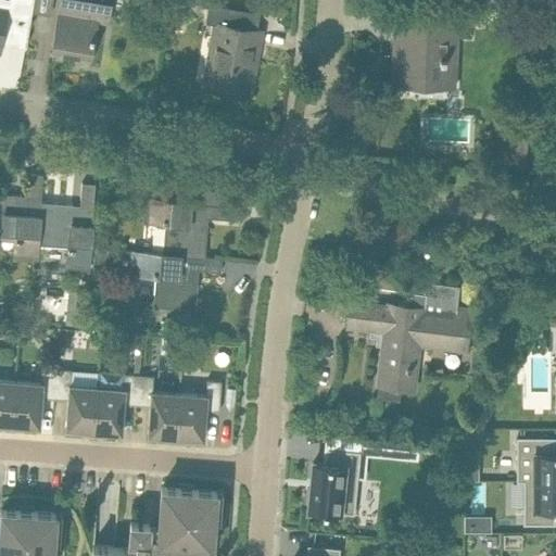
[(0,0),(0,47),(0,45),(25,49),(33,0),(10,0),(10,1),(0,0)]
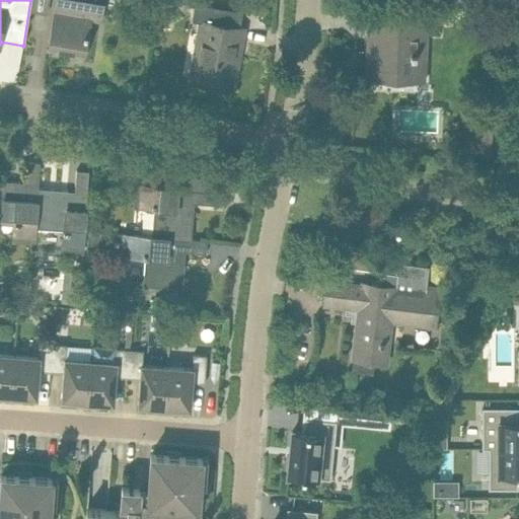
[(57,0),(52,29),(49,49),(83,55),(89,20),(98,21),(101,0),(57,0)]
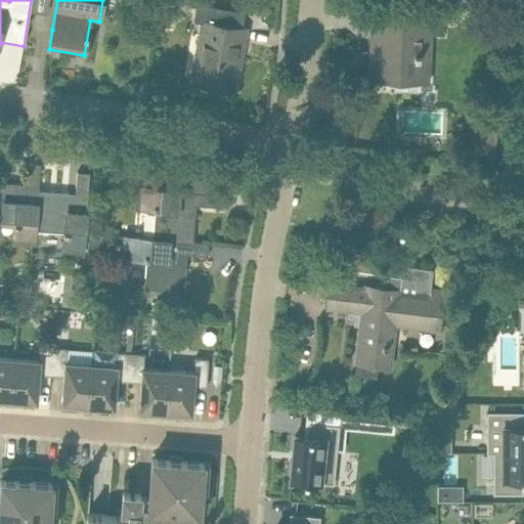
[(163,0),(162,11),(173,13),(174,0),(163,0)]
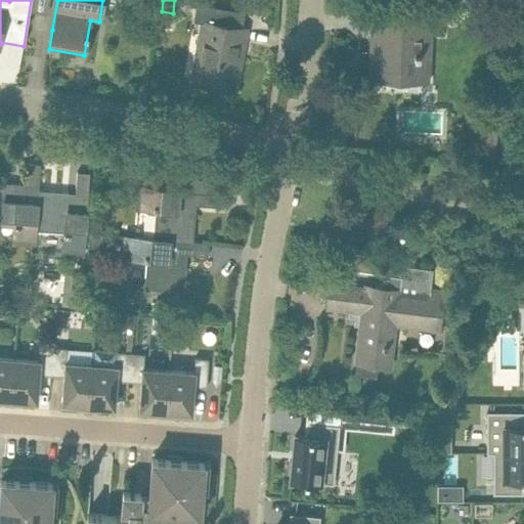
[(442,3),(404,2),(403,19),(373,17),(369,78),(388,79),(389,71),(419,73),(420,55),(429,56),(430,22),(441,22),(442,3)]
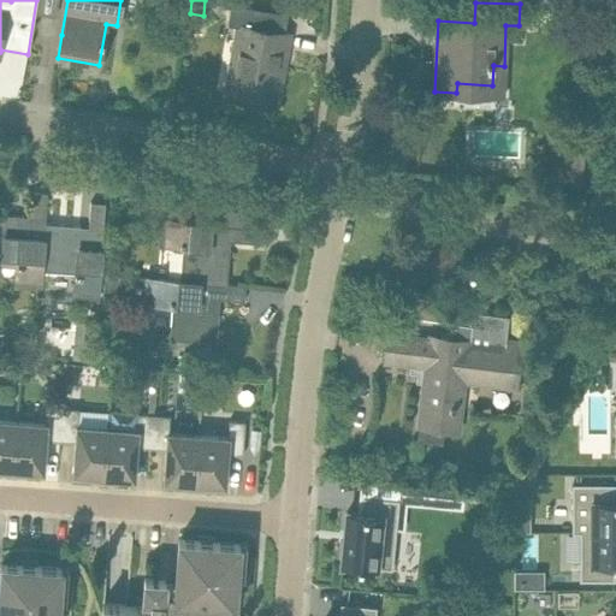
[(231,4),(227,23),(237,25),(234,41),(241,42),(231,96),(271,104),(279,54),(285,54),(289,34),(285,33),(288,13),(231,4)]
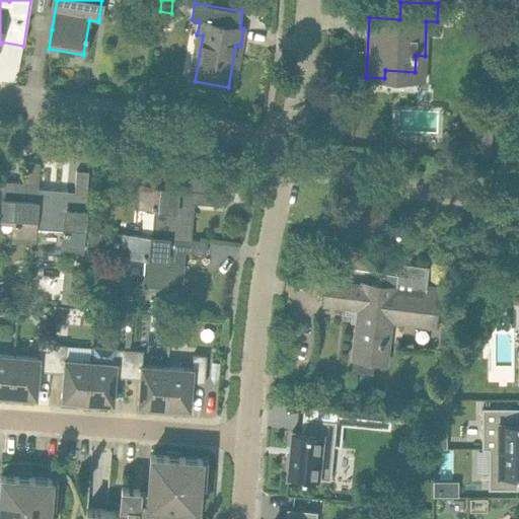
[(438,132),(439,109),(402,108),(401,131),(438,132)]
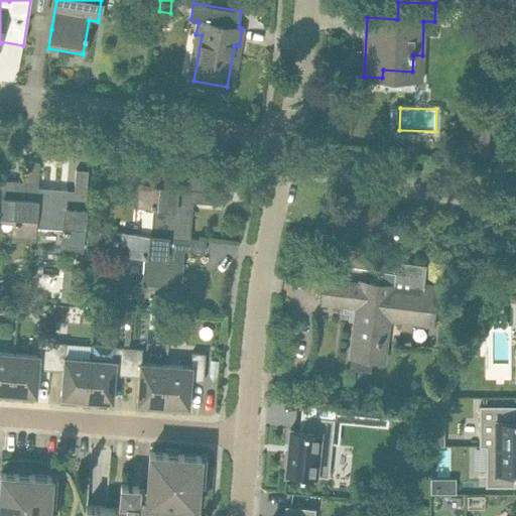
[(0,178),(0,218),(14,220),(13,239),(33,241),(34,226),(33,226),(36,186),(37,186),(39,161),(27,160),(25,180),(0,178)]
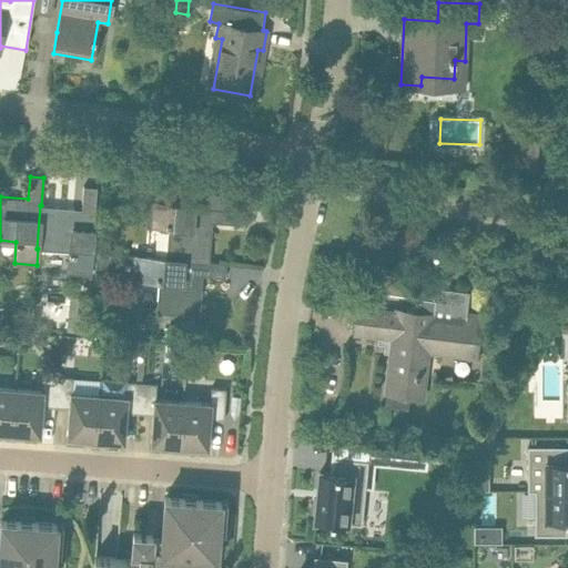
[(81,209),(41,205),(40,205),(37,249),(38,249),(69,251),(68,273),(90,274),(94,210),(97,188),(83,186),(81,209)]
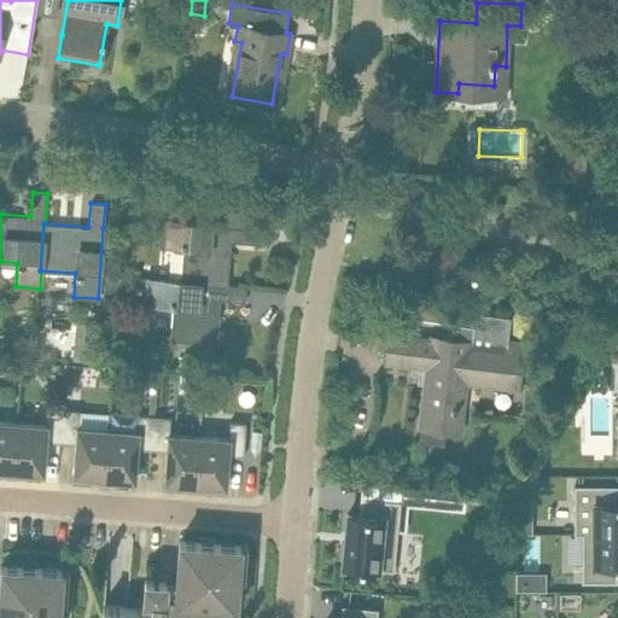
[(162,221),(161,245),(184,248),(180,281),(227,285),(231,242),(256,243),(258,213),(227,210),(226,226),(162,221)]
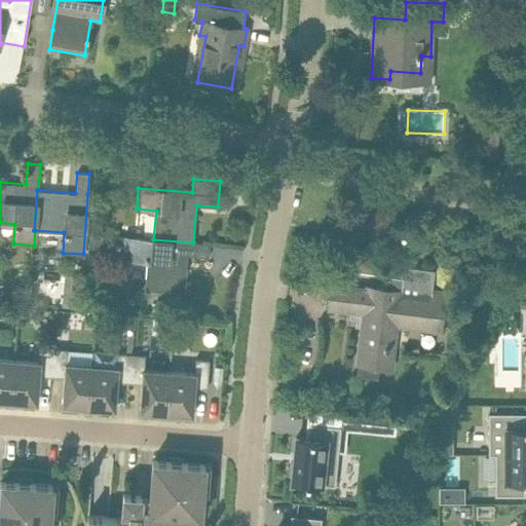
[(354,214),(354,218),(352,231),(351,238),(384,242),(387,218),(354,214)]
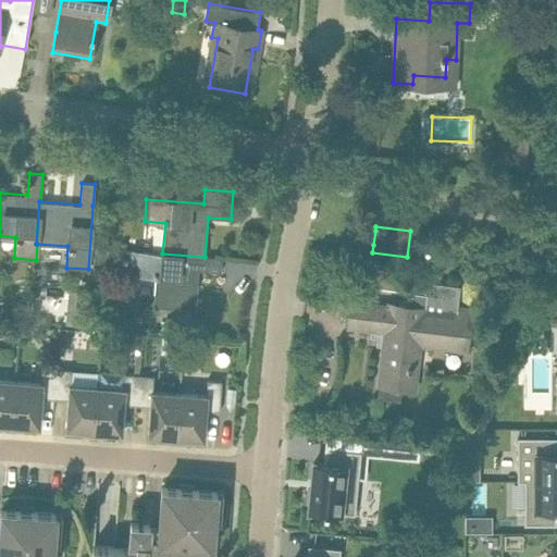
[(110,272),(136,274),(156,275),(153,307),(195,310),(198,270),(221,272),(222,258),(205,257),(162,254),(137,251),(135,251),(112,249),(110,272)]
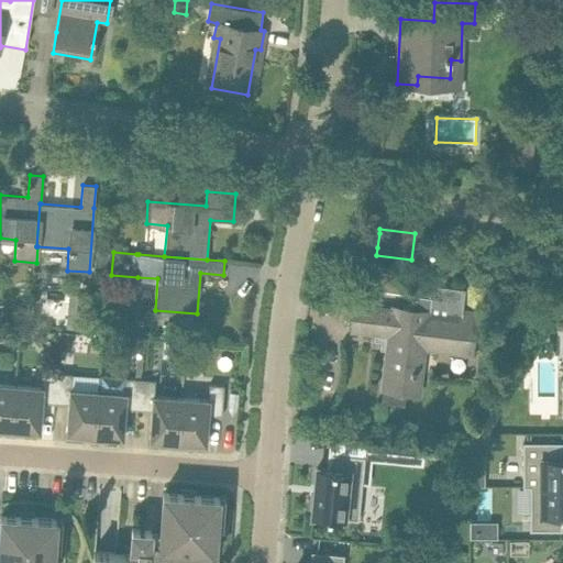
[(355,304),(352,330),(388,334),(382,388),(384,388),(383,400),(403,404),(404,390),(418,393),(420,375),(411,374),(416,340),(454,344),(453,353),(470,355),(475,312),(462,310),(465,289),(446,286),(424,284),(423,297),(412,296),(410,309),(393,307),(373,304),(373,306),(355,304)]
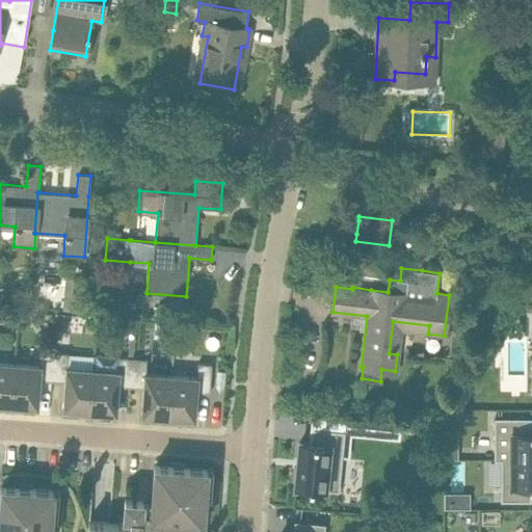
[(14,364),(10,410),(23,411),(23,406),(37,407),(40,379),(52,380),(54,351),(41,350),(40,366),(14,364)]
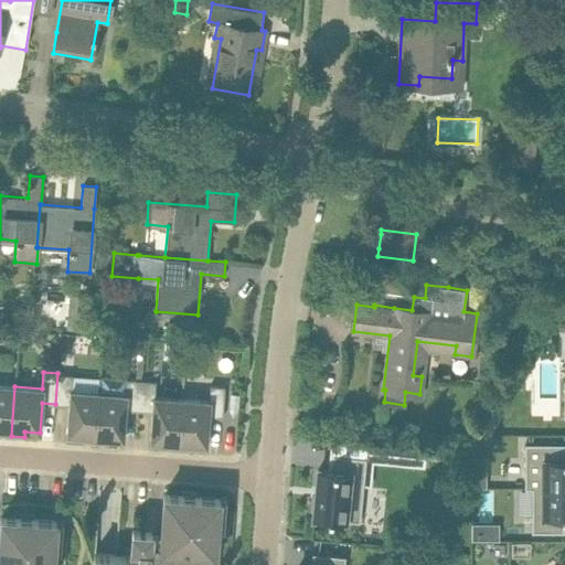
[(72,374),(57,373),(55,404),(68,405),(66,435),(82,436),(81,441),(94,441),(97,393),(71,391),(72,374)]
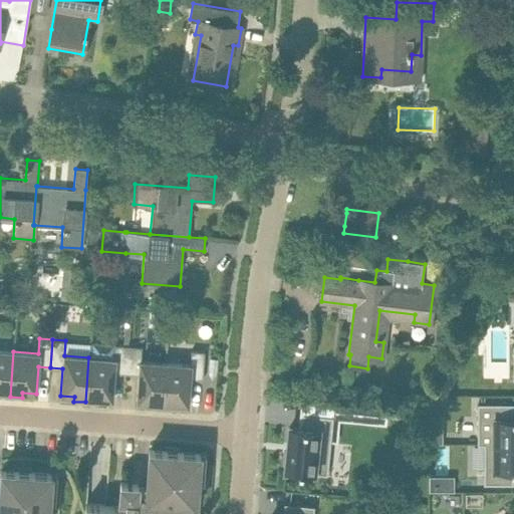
[(88,357),(85,402),(97,403),(98,399),(112,400),(114,372),(126,373),(129,345),(89,342),(88,357)]
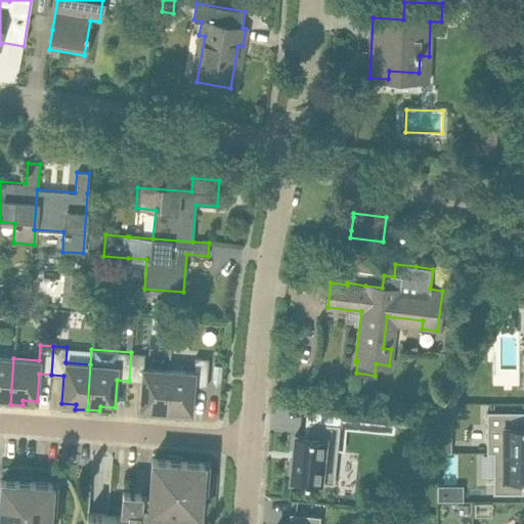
[(144,353),(131,352),(129,381),(141,382),(138,408),(153,410),(153,415),(165,416),(168,369),(143,368),(144,353)]
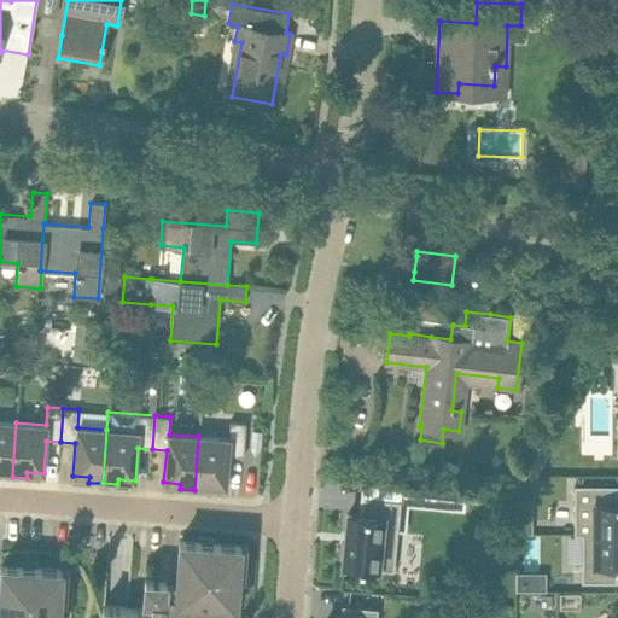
[(0,474),(12,477),(16,423),(0,420),(0,474)]
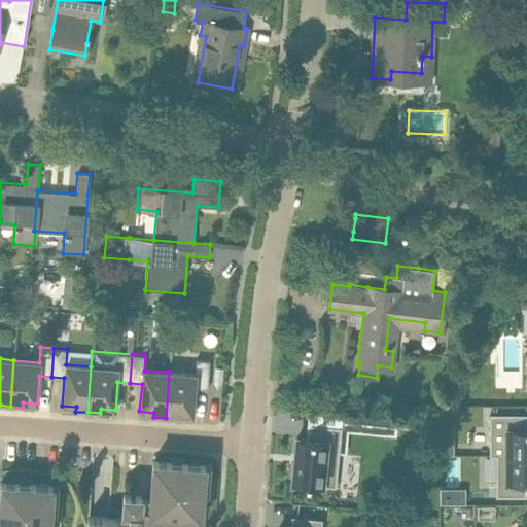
[(209,360),(196,359),(195,374),(169,372),(166,418),(178,419),(178,414),(192,415),(195,388),(207,389),(209,360)]
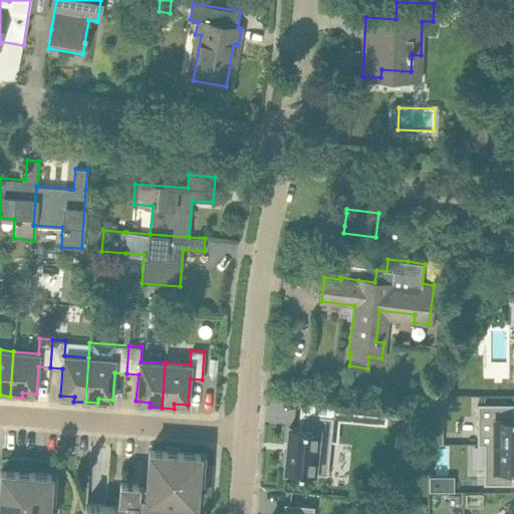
[(513,404),(477,404),(477,440),(477,445),(483,445),(483,444),(513,443),(513,417),(513,418),(513,404)]
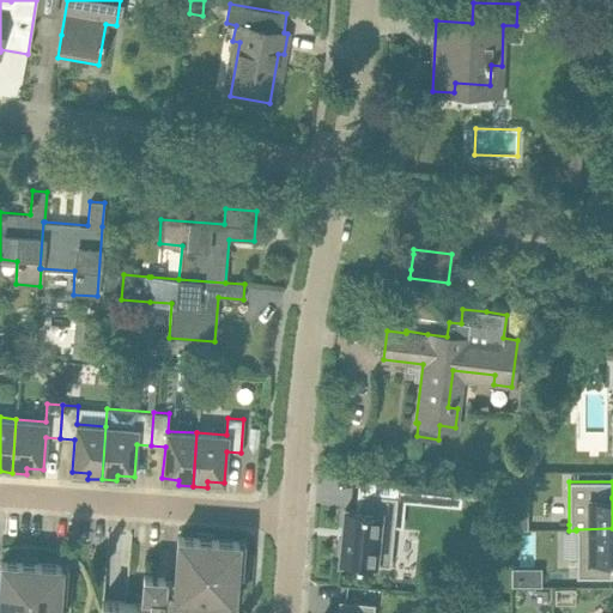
[(343,541),(340,560),(390,565),(396,497),(362,493),(359,510),(345,509),(344,528),(341,528),(341,532),(343,532),(343,538),(341,538),(340,540),(343,541)]
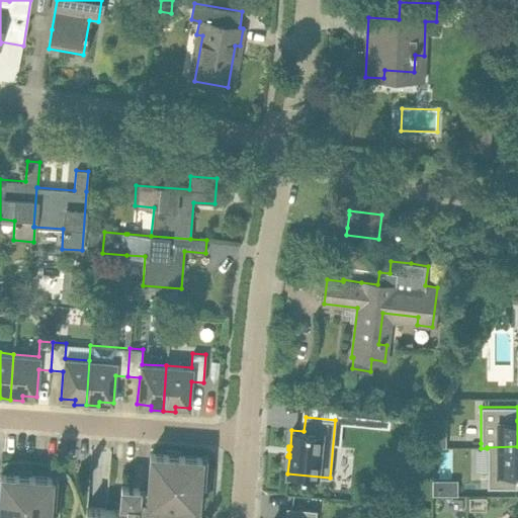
[(517,446),(487,447),(487,448),(487,488),(516,488),(516,473),(517,472),(517,446)]
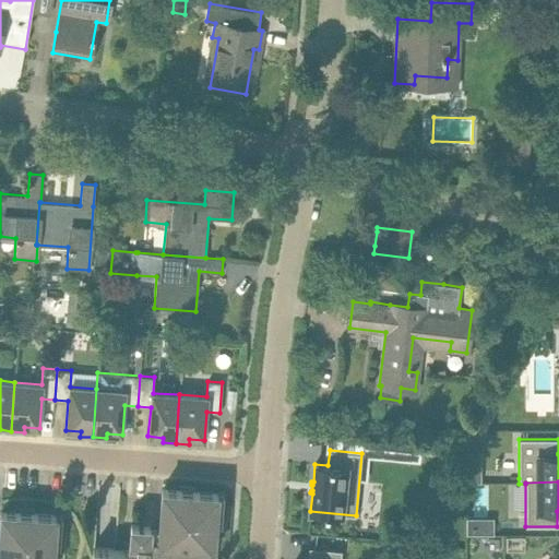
[(204,558),(205,548),(213,548),(213,546),(201,545),(202,530),(213,531),(213,532),(214,532),(215,521),(219,521),(219,522),(221,523),(223,491),(222,491),(222,494),(194,491),(195,488),(195,487),(195,486),(179,485),(179,486),(179,489),(162,488),(161,506),(158,526),(154,526),(150,525),(150,524),(131,523),(130,523),(129,542),(130,543),(130,550),(121,550),(115,549),(114,549),(94,548),(93,548),(92,558),(204,558)]
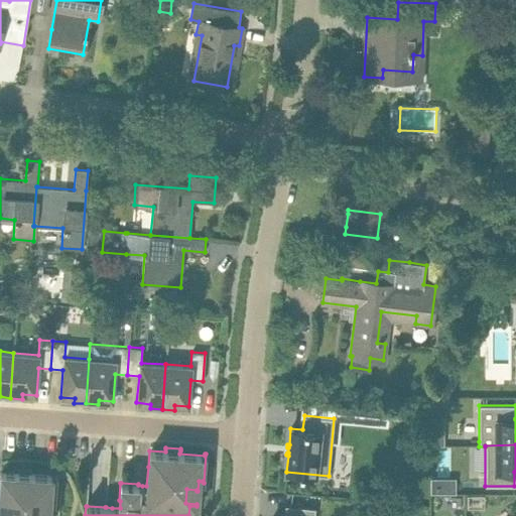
[(0,515),(36,515),(37,510),(47,510),(47,511),(48,512),(49,501),(53,502),(53,503),(54,503),(57,475),(55,475),(55,476),(31,474),(31,471),(32,470),(16,468),(16,470),(17,470),(16,473),(0,472),(0,515)]
